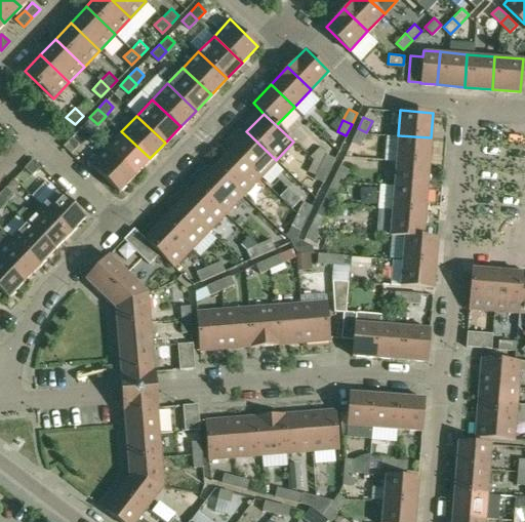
[(358,128),(352,139),(361,144),(366,132),(358,128)]
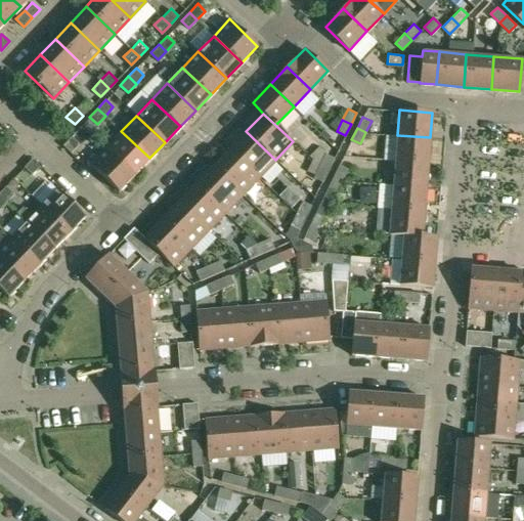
[(62,144),(71,153),(79,143),(85,137),(77,130),(62,144)]
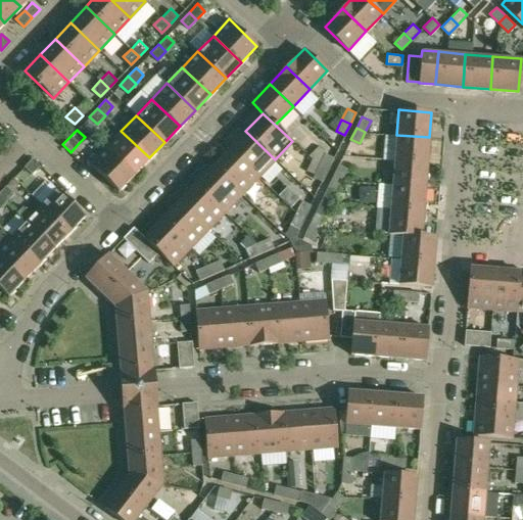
[(121,131),(105,147),(134,174),(149,157),(121,131)]
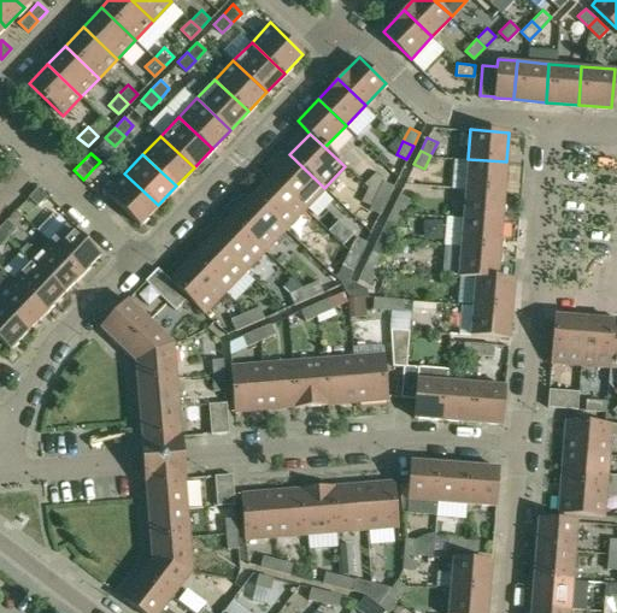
[(289,154),(270,176),(305,208),(324,188),(289,154)]
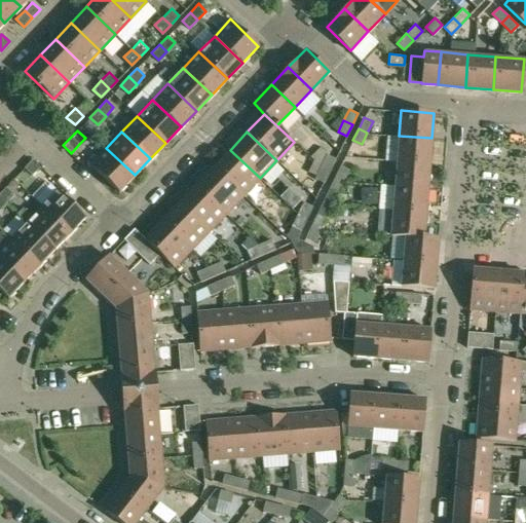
[(399,136),(398,159),(429,162),(431,138),(399,136)]
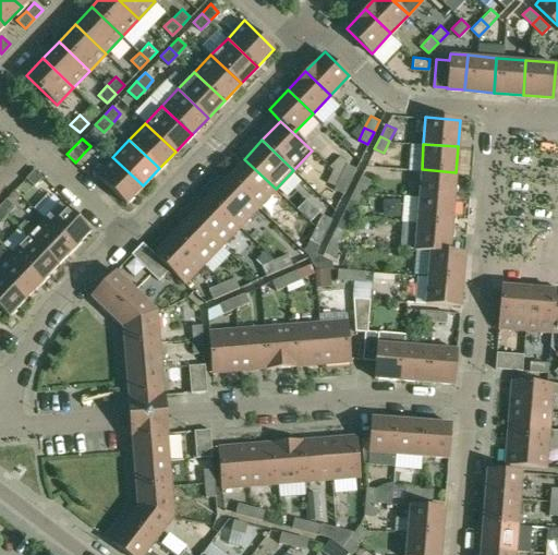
[(96,175),(125,203),(143,185),(112,157),(96,175)]
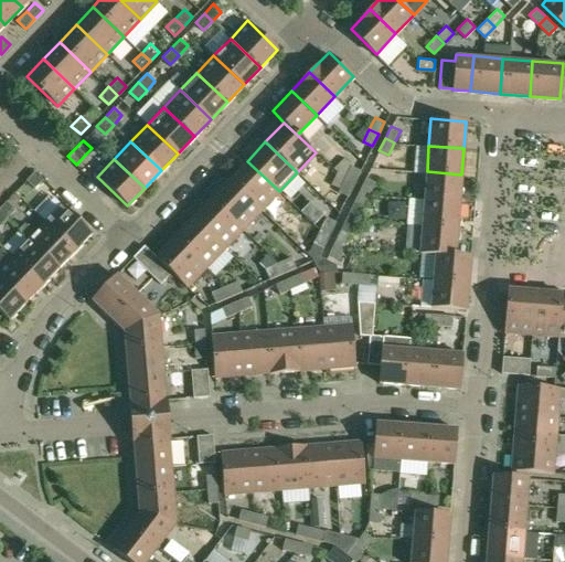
[(247,161),(228,180),(260,210),(279,191),(247,161)]
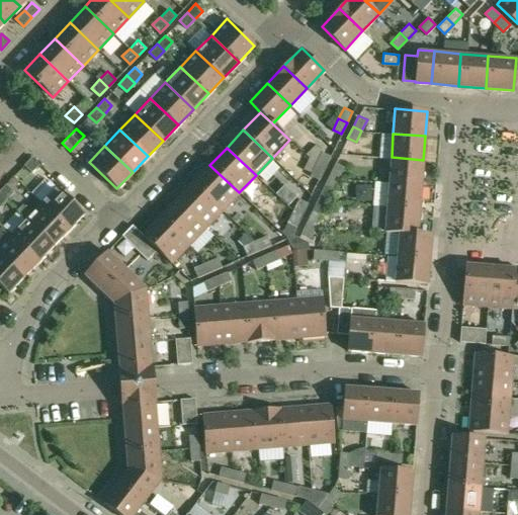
[(325,167),(331,155),(323,151),(317,163),(325,167)]
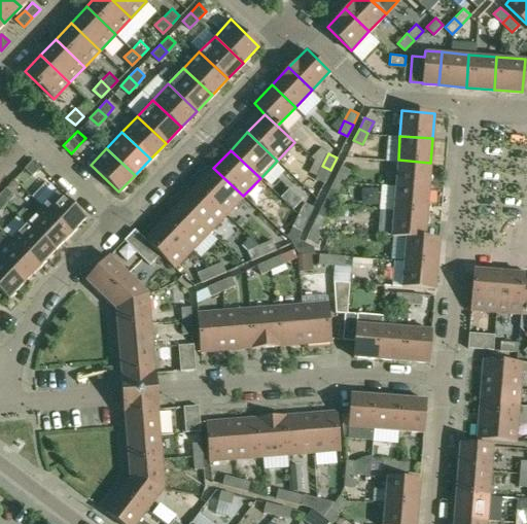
[(32,175),(40,166),(32,158),(24,167),(32,175)]
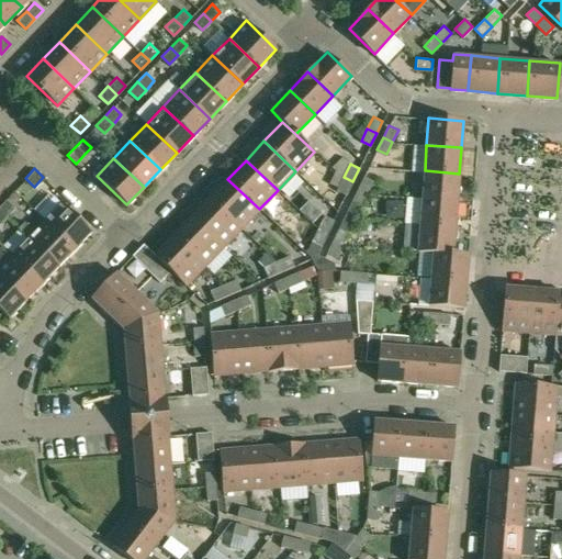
[(425,170),(423,197),(457,199),(459,174),(425,170)]
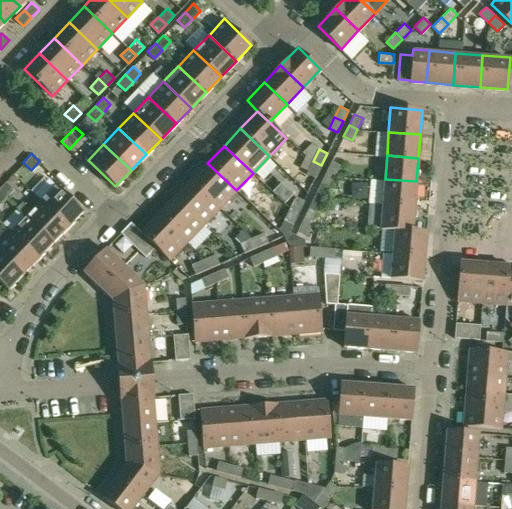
[(331,160),(326,172),(334,176),(340,164),(331,160)]
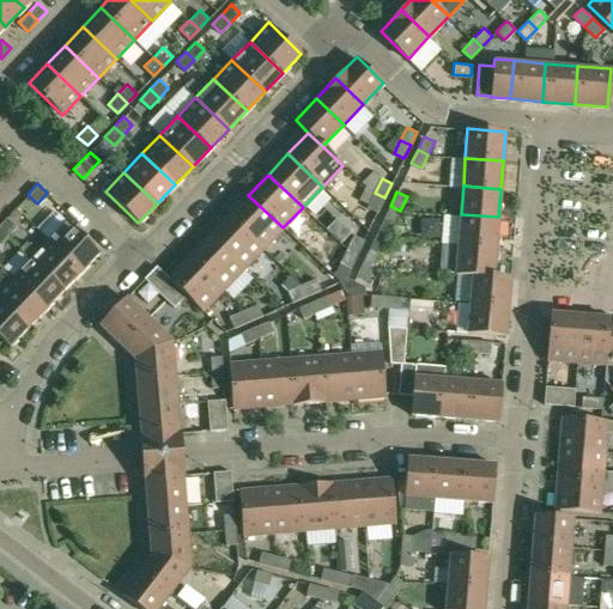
[(378,212),(384,198),(375,193),(368,207),(378,212)]
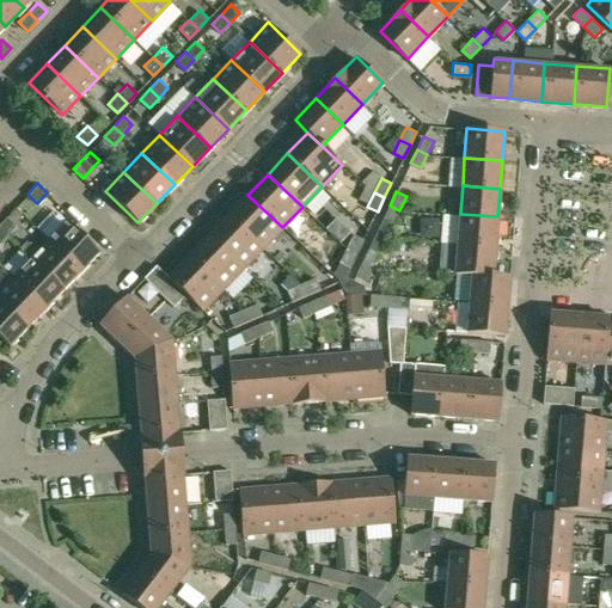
[(248,195),(228,215),(263,247),(282,227),(248,195)]
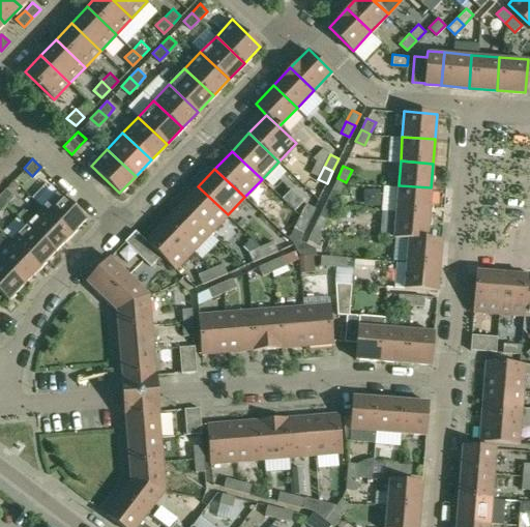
[(337,178),(331,189),(325,202),(334,207),(346,182),(337,178)]
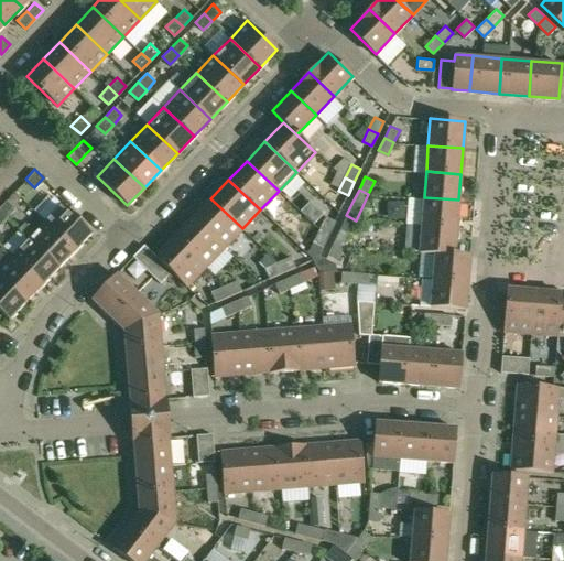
[(424,197),(422,223),(457,226),(458,200),(424,197)]
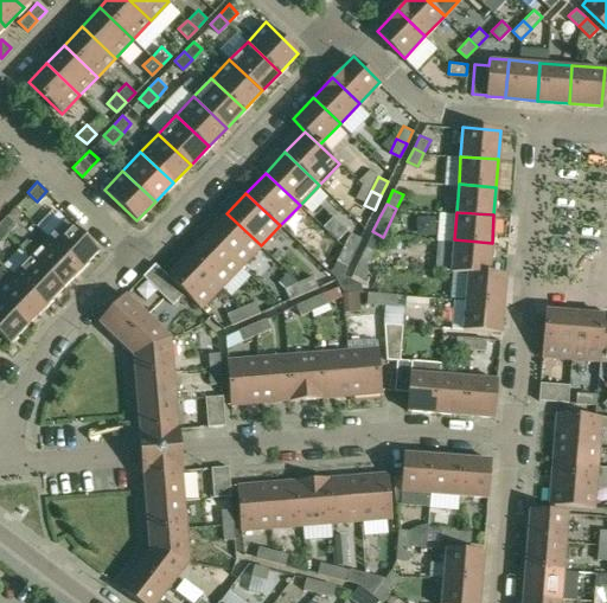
[(227,213),(208,233),(241,265),(261,245),(227,213)]
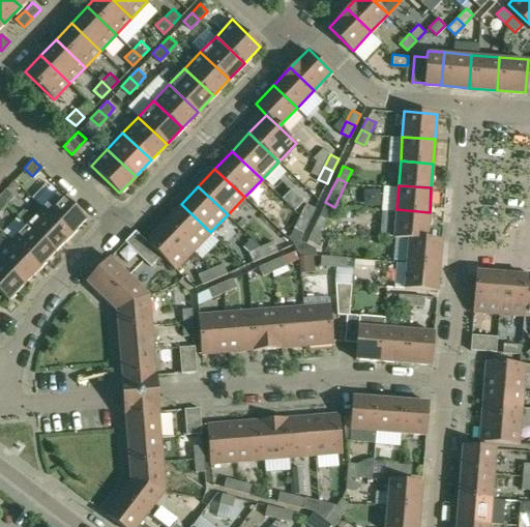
[(6,187),(0,193),(0,197),(6,203),(15,195),(6,187)]
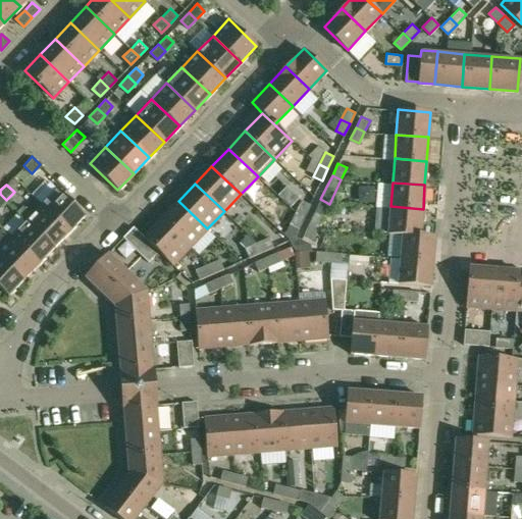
[(57,187),(42,204),(69,230),(86,214),(57,187)]
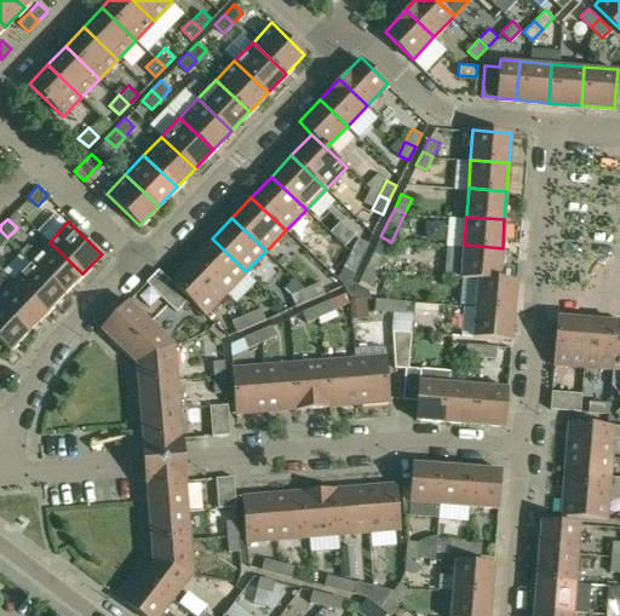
[(380,236),(367,264),(378,269),(391,242),(380,236)]
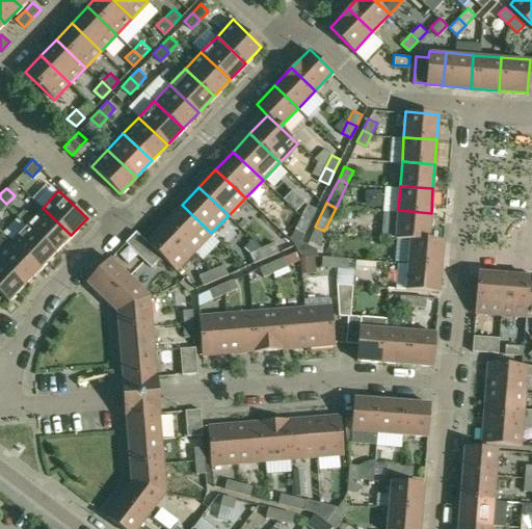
[(308,204),(301,215),(311,219),(317,208),(308,204)]
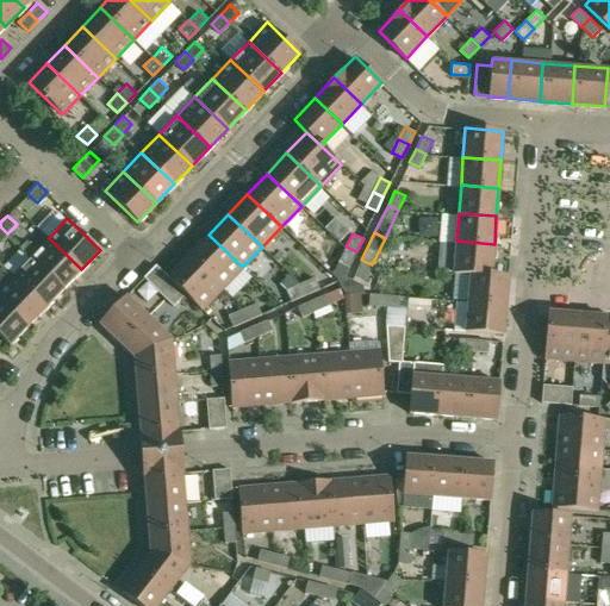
[(209,235),(188,255),(223,287),(242,267),(209,235)]
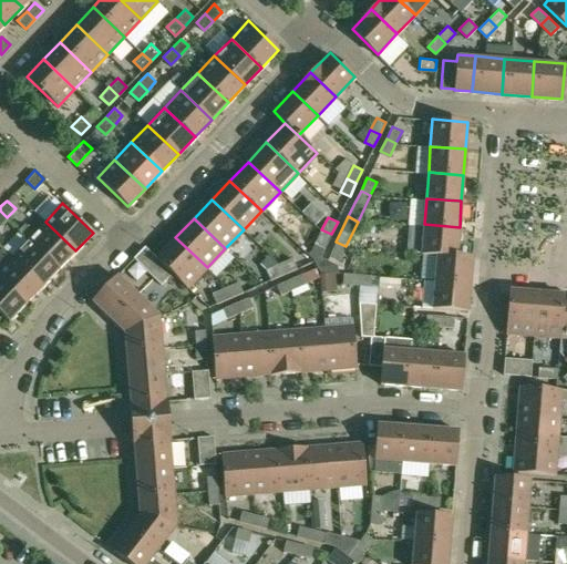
[(59,268),(75,250),(45,222),(35,232),(26,223),(19,229),(29,238),(59,268)]
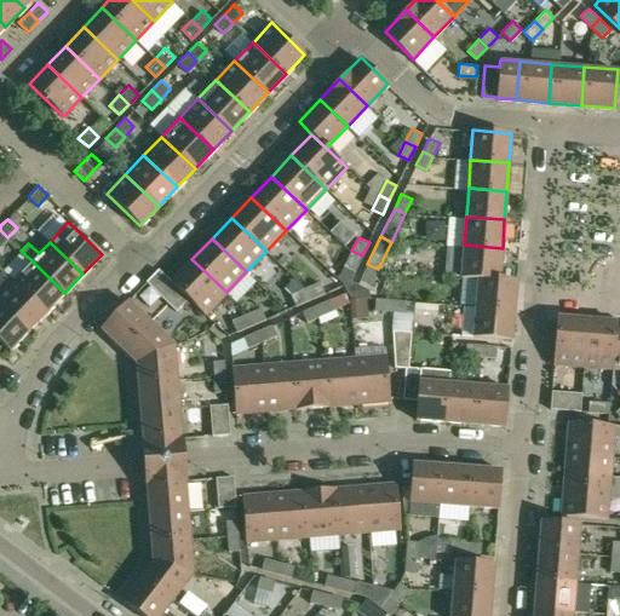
[(500,278),(503,248),(464,245),(464,247),(448,246),(445,274),(478,276),(500,278)]
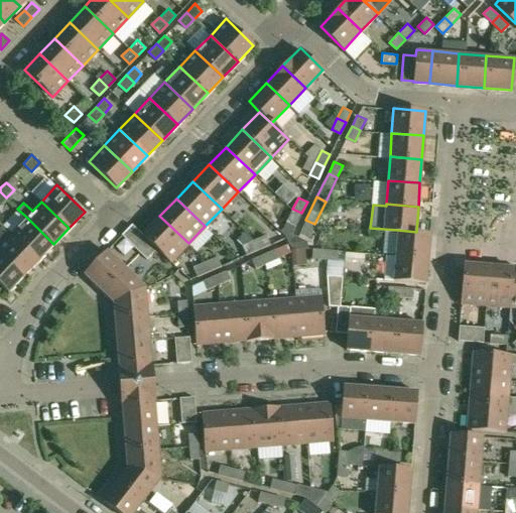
[(287,221),(295,225),(301,213),(292,209),(288,218),(287,221)]
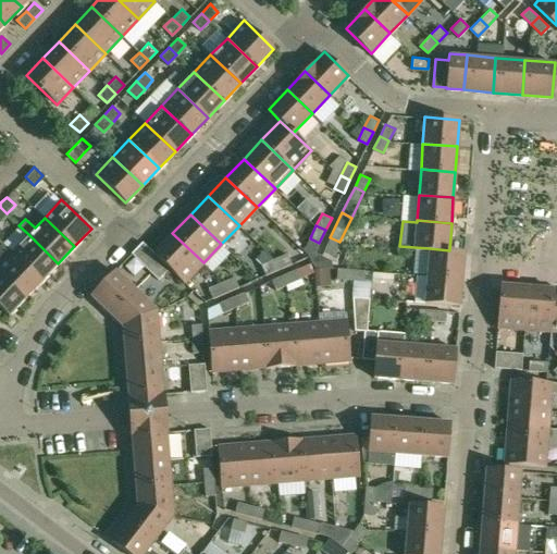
[(185,282),(203,262),(172,233),(153,253),(160,258),(170,267),(185,282)]
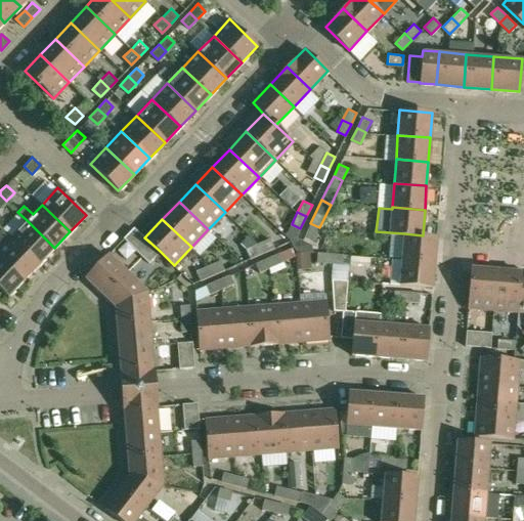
[(27,220),(11,236),(39,263),(54,248),(27,220)]
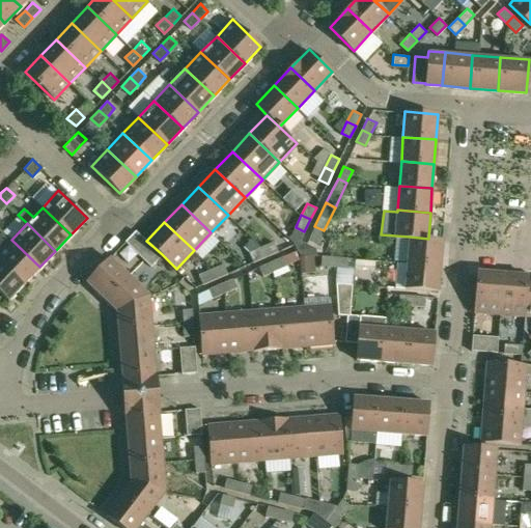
[(314,226),(309,238),(317,242),(324,230),(314,226)]
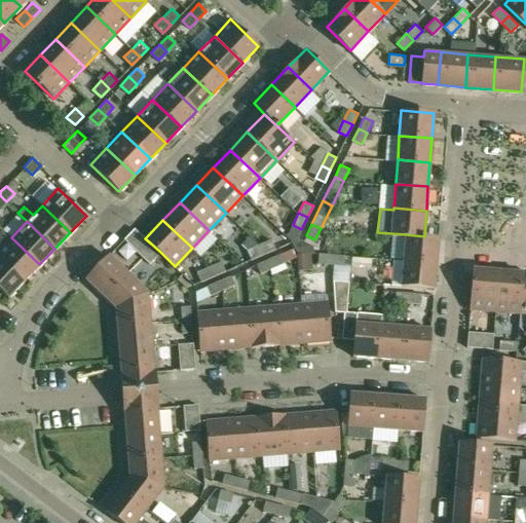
[(124,238),(141,255),(151,244),(145,238),(135,227),(124,238)]
